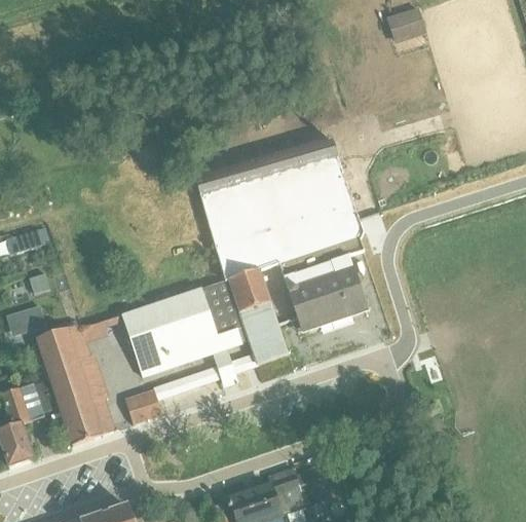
[(418,6),(386,16),(395,43),(426,33),(418,6)]
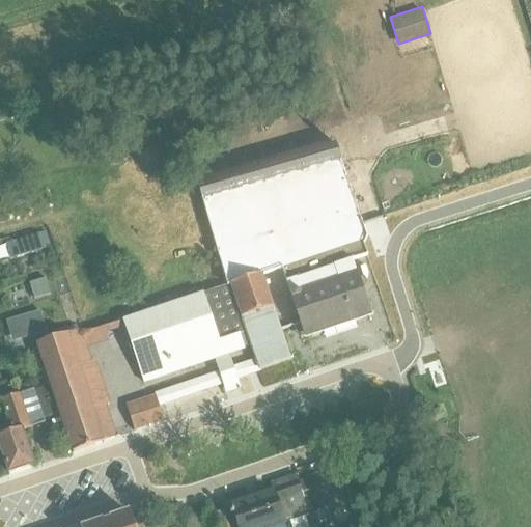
[(162,45),(167,44),(166,34),(144,39),(146,49),(162,46),(162,45)]
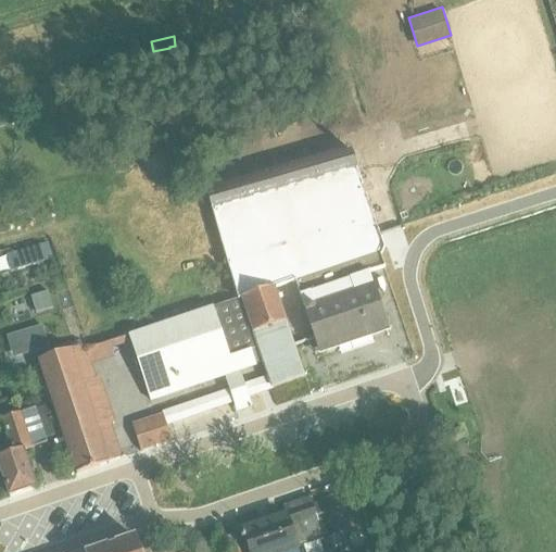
[(238,177),(205,187),(236,292),(236,293),(238,298),(274,285),(283,312),(293,309),(283,281),(294,278),(318,347),(328,343),(336,341),(337,345),(371,334),(369,329),(383,325),(386,329),(388,328),(375,290),(368,271),(384,264),(380,253),(384,245),(379,229),(351,145),(238,177)]
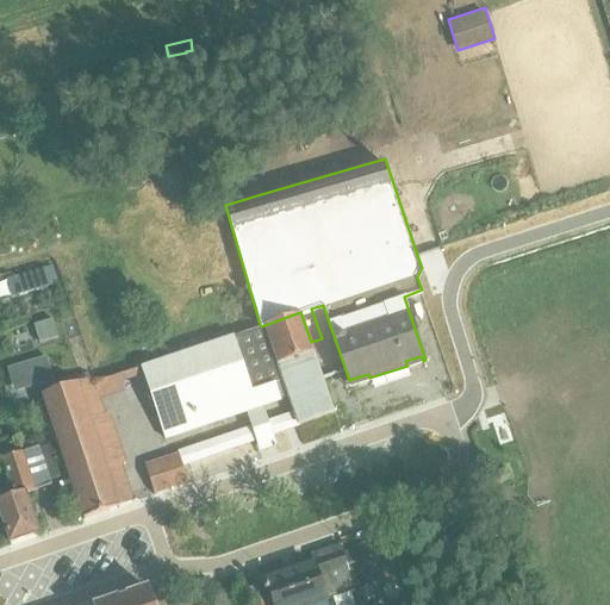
[(48,263),(6,275),(12,294),(49,284),(48,281),(53,280),(48,263)]
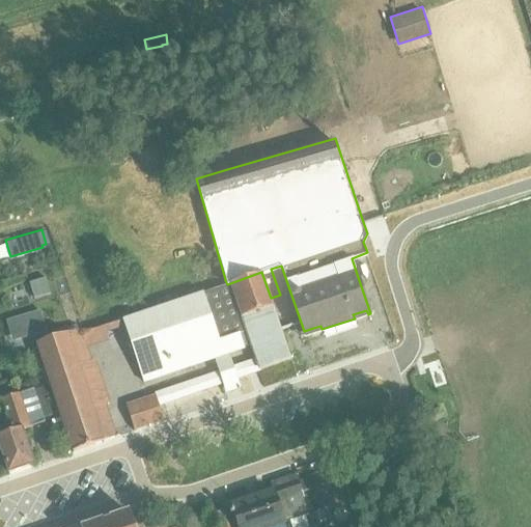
[(32,277),(37,296),(55,289),(50,272),(32,277)]
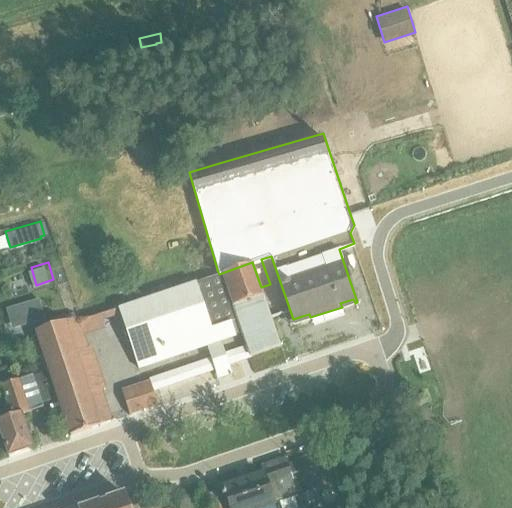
[(252,262),(219,274),(196,280),(195,279),(118,306),(79,319),(78,315),(36,329),(70,434),(72,433),(72,432),(99,423),(101,423),(100,422),(110,419),(111,419),(112,419),(102,387),(105,386),(91,344),(88,345),(84,333),(105,326),(103,319),(120,313),(139,367),(208,344),(220,340),(236,334),(235,331),(240,330),(245,344),(224,351),(227,363),(280,345),(261,287),(252,262)]
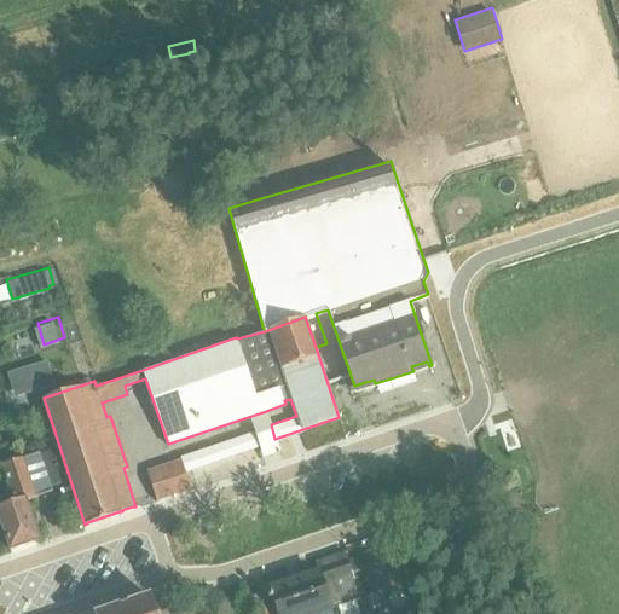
[(47,359),(7,371),(15,395),(55,383),(47,359)]
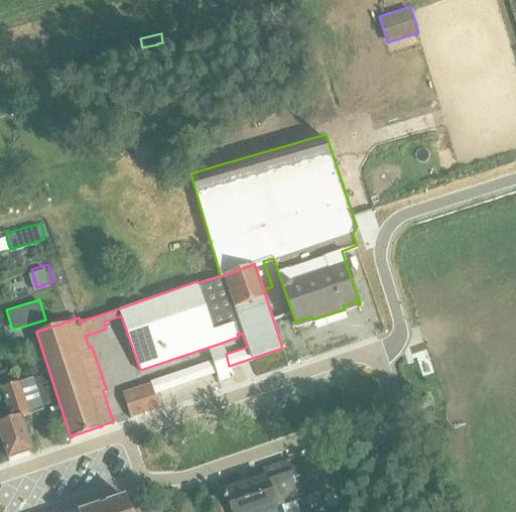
[(230,365),(229,366),(226,354),(222,343),(210,347),(214,358),(217,369),(220,380),(223,379),(234,375),(230,365)]
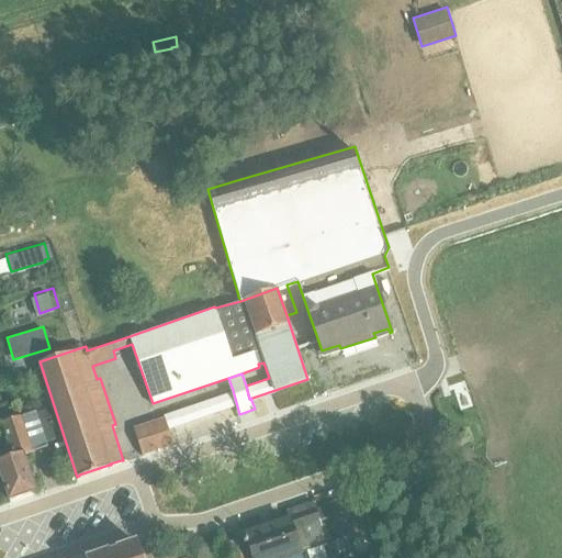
[(133,425),(142,454),(173,443),(168,425),(236,402),(233,390),(163,414),(164,415),(133,425)]
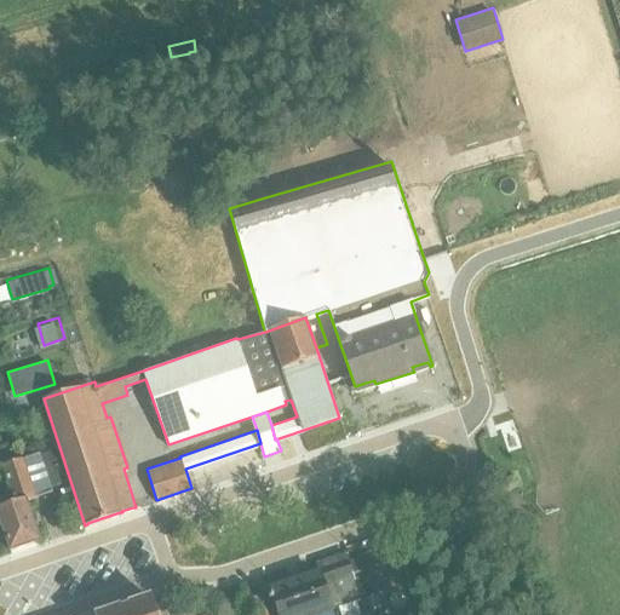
[(38,519),(30,496),(52,489),(44,463),(50,460),(46,448),(1,464),(15,501),(0,506),(0,519),(10,550),(39,540),(33,521),(38,519)]
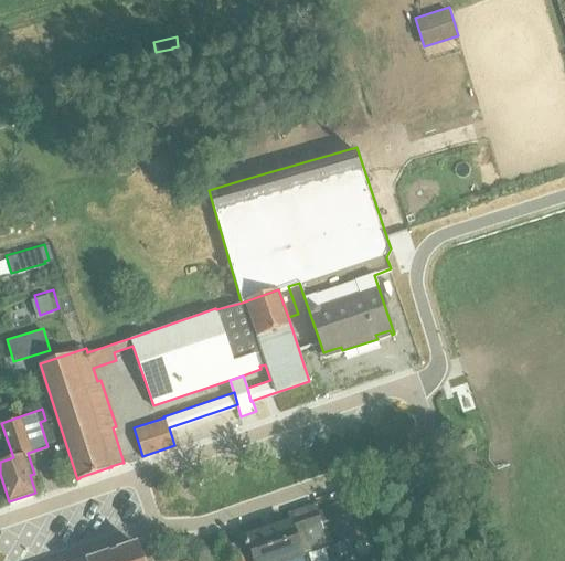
[(318,509),(316,503),(288,512),(290,520),(263,530),(262,527),(244,532),(253,560),(288,560),(305,556),(302,551),(328,543),(326,533),(352,525),(344,500),(318,509)]
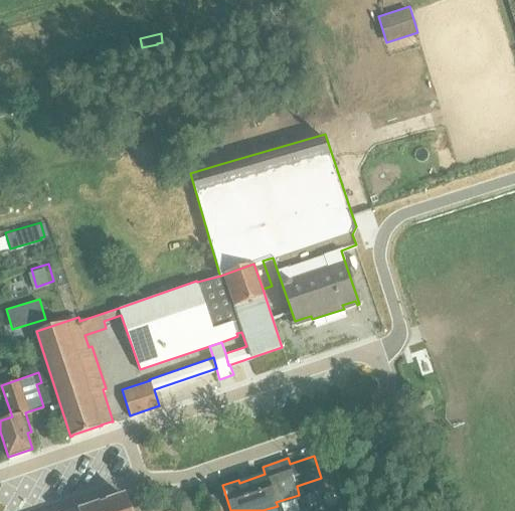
[(130,510),(125,495),(79,510),(130,510)]
